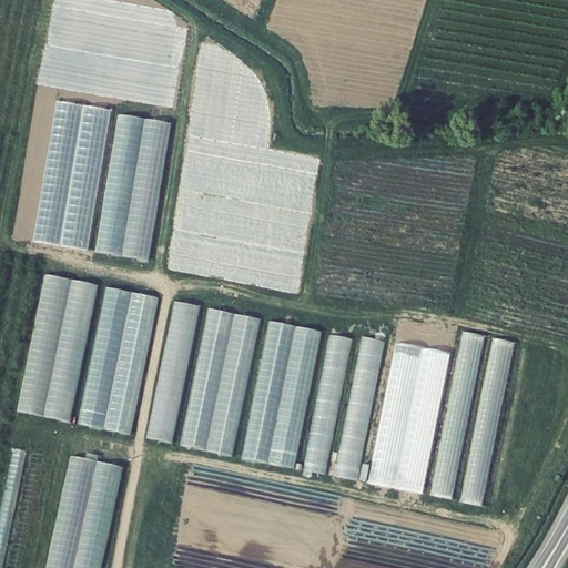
[(160,179),(108,171),(97,252),(149,259),(160,179)]
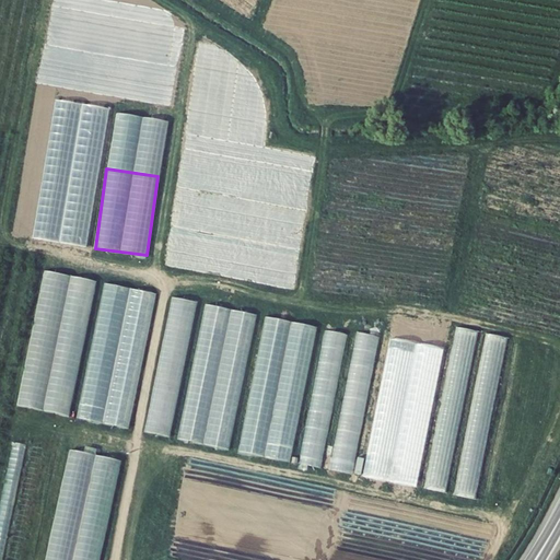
[(44,365),(57,281),(47,279),(35,363),(44,365)]
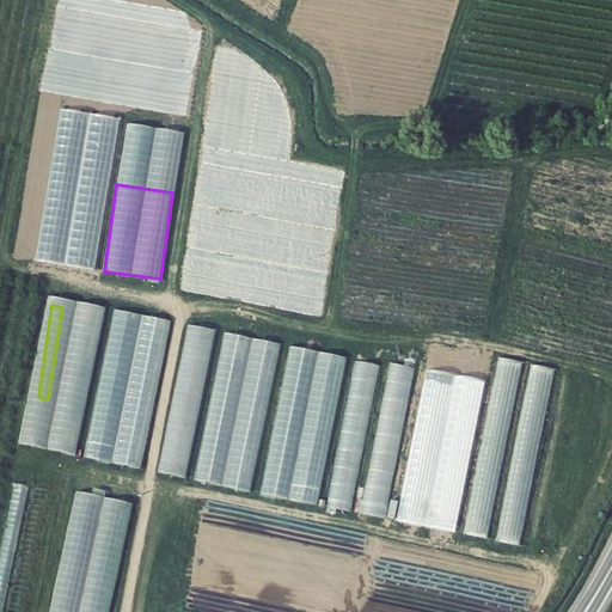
[(73,308),(69,326),(83,329),(85,311),(73,308)]
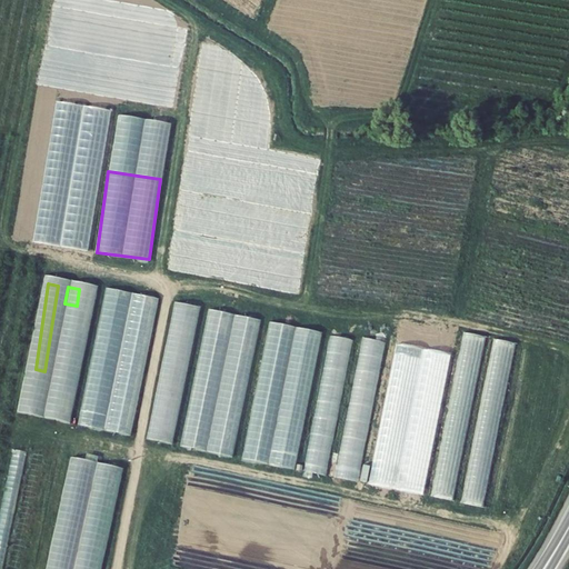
[(81,423),(133,433),(158,296),(106,287),(81,423)]
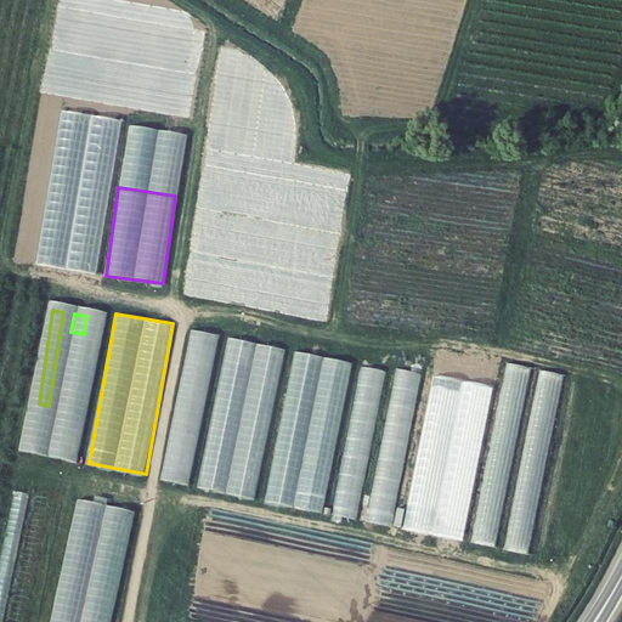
[(405,529),(428,533),(462,352),(440,349),(405,529)]
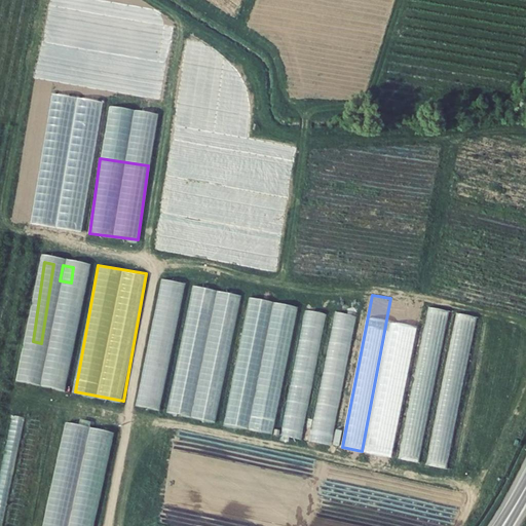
[(392,456),(417,303),(398,300),(373,453),(392,456)]
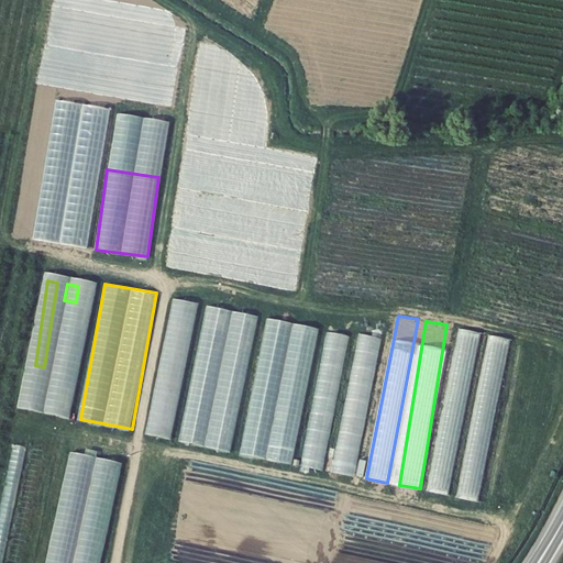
[(455,328),(431,490),(453,494),(477,331),(455,328)]
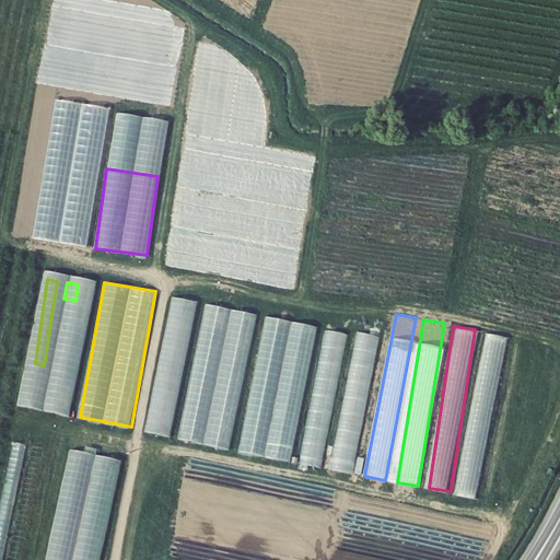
[(318,356),(301,464),(324,467),(346,333),(327,329),(323,356),(318,356)]
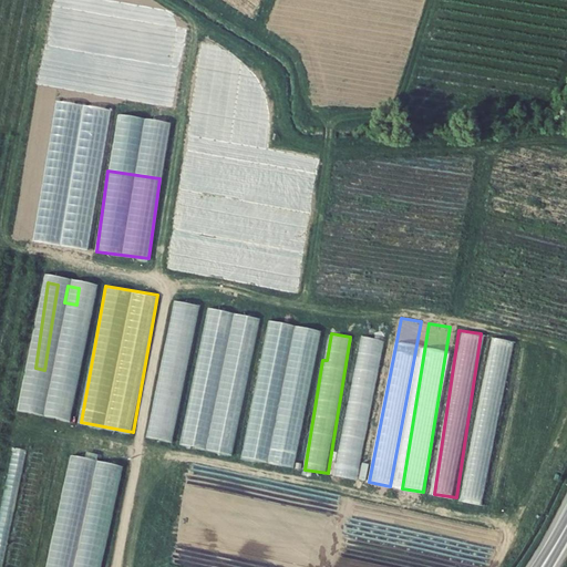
[(336,475),(359,478),(383,339),(360,334),(336,475)]
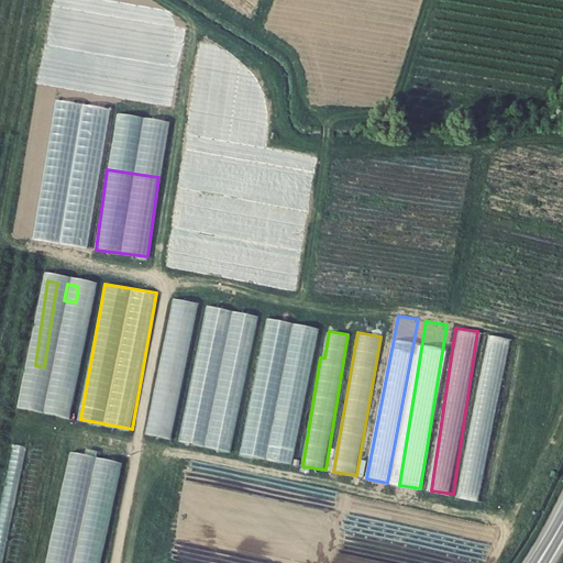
[(479,500),(509,338),(488,334),(459,497),(479,500)]
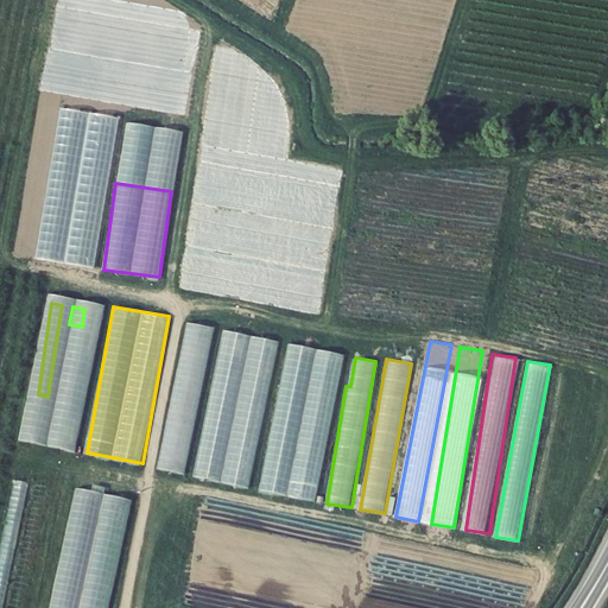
[(175,380),(158,468),(187,473),(203,374),(190,372),(188,382),(175,380)]
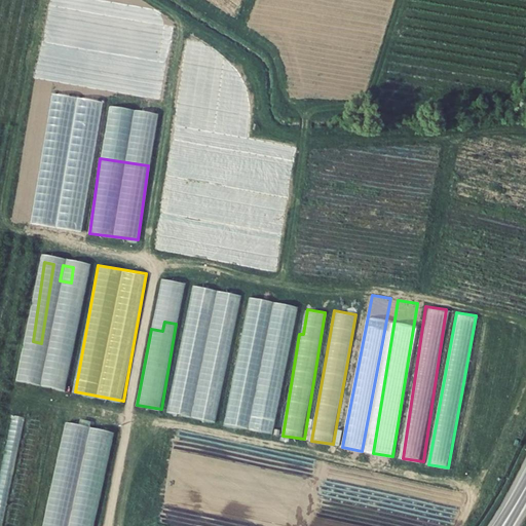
[(225,423),(274,433),(293,329),(282,327),(280,334),(282,334),(279,344),(265,342),(264,347),(256,346),(254,353),(237,350),(225,423)]
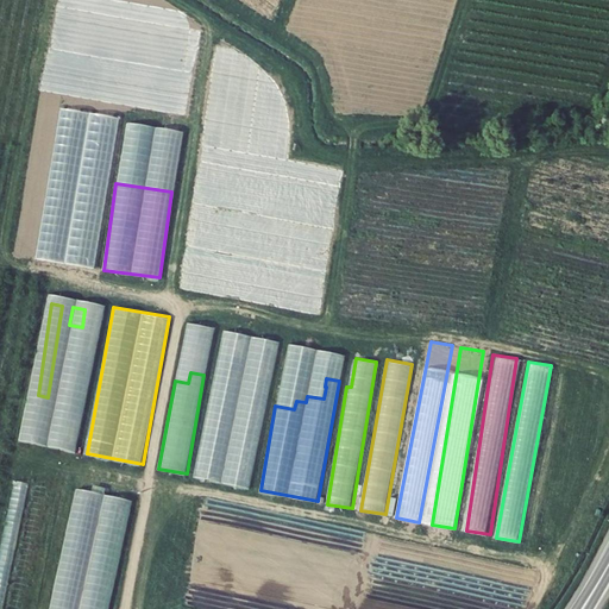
[(194,476),(251,487),(268,390),(268,389),(253,387),(250,405),(239,402),(239,401),(220,397),(220,400),(208,399),(194,476)]
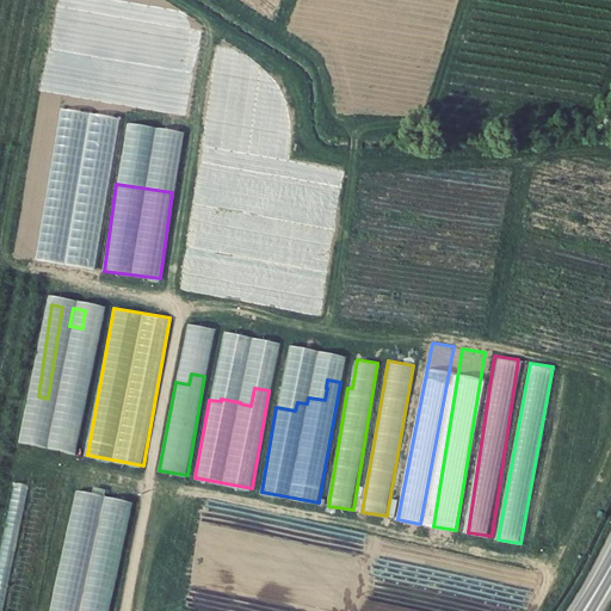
[(24,501),(26,485),(18,485),(16,501),(24,501)]
